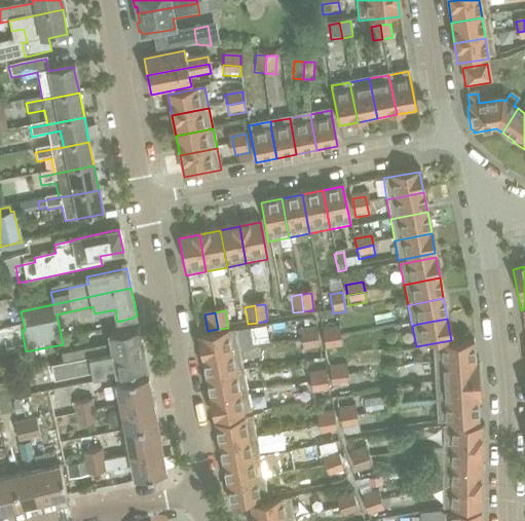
[(323,341),(340,338),(338,328),(322,331),(323,341)]
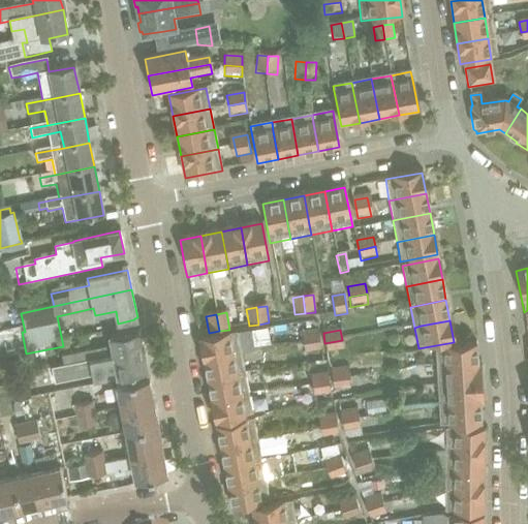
[(61,356),(63,368),(144,352),(140,331),(110,336),(112,346),(61,356)]
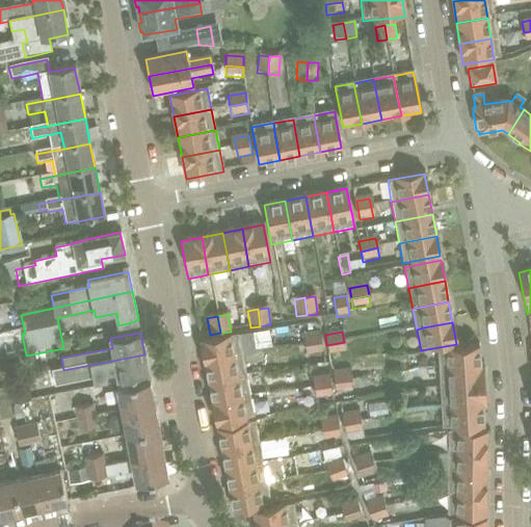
[(302,335),(303,346),(321,343),(320,333),(302,335)]
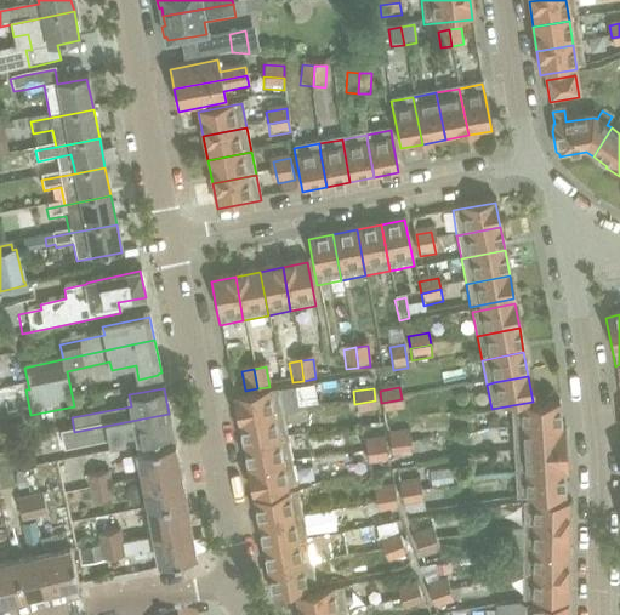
[(234,399),(238,423),(283,415),(278,392),(234,399)]
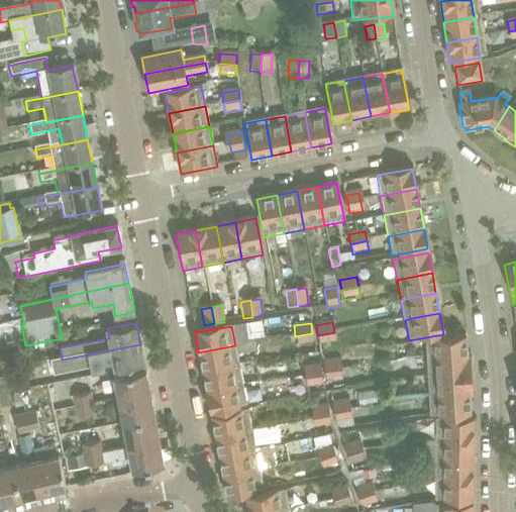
[(336,342),(334,332),(317,335),(319,345),(336,342)]
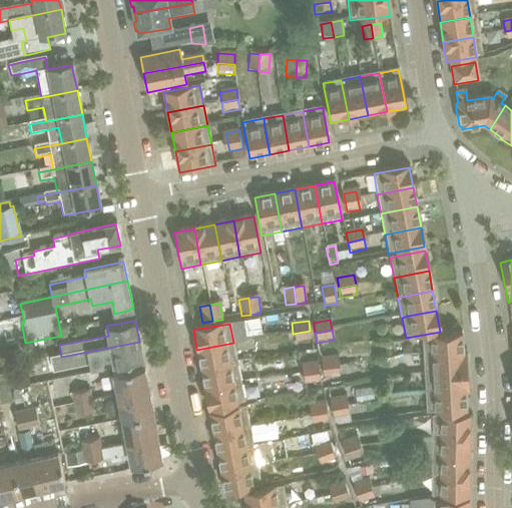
[(312,342),(310,331),(293,334),(295,344),(312,342)]
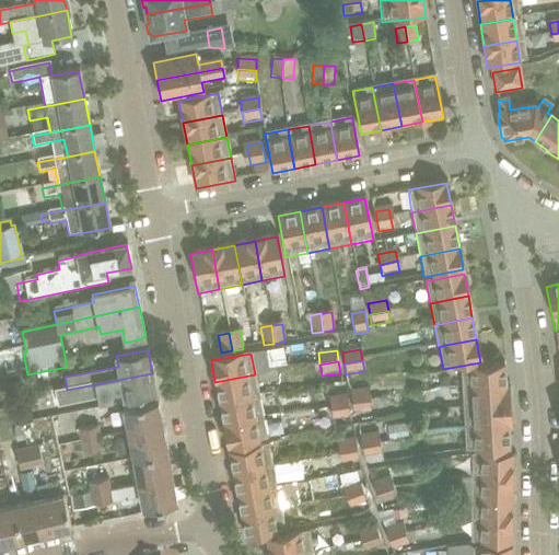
[(461,368),(462,389),(509,385),(509,383),(504,383),(503,366),(461,368)]
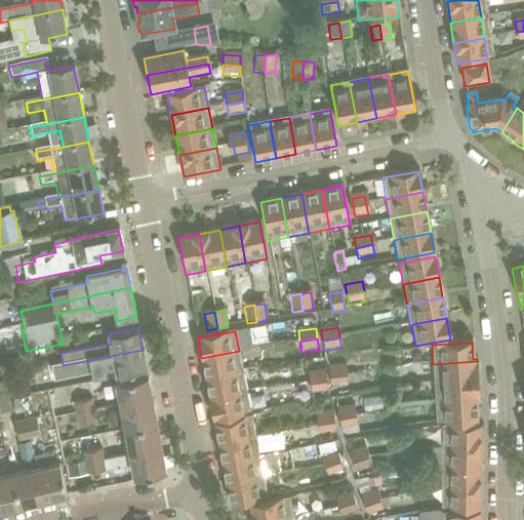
[(143,350),(63,365),(51,367),(53,381),(92,373),(93,380),(108,376),(106,369),(115,368),(116,374),(147,369),(143,350)]
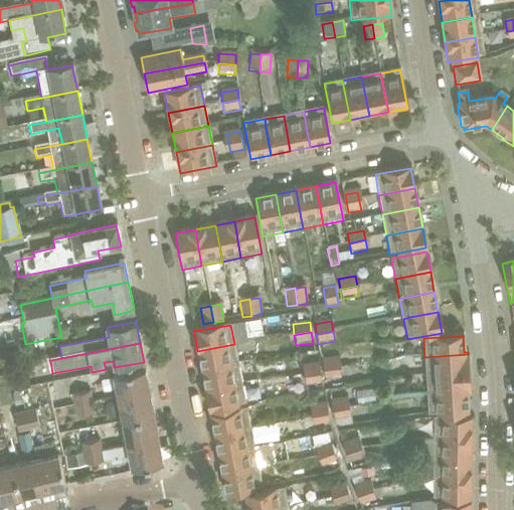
[(201,371),(237,365),(234,344),(197,351),(201,371)]
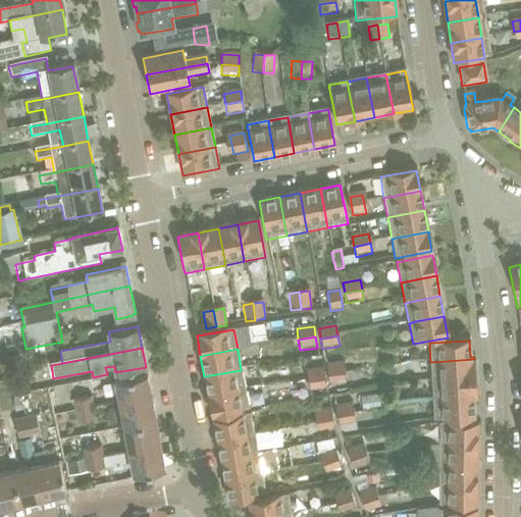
[(430,362),(431,381),(475,378),(474,359),(430,362)]
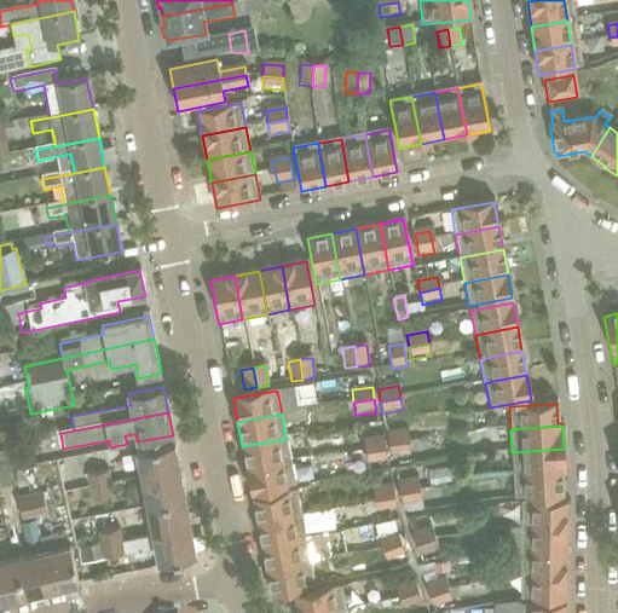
[(386,433),(388,446),(408,443),(406,431),(386,433)]
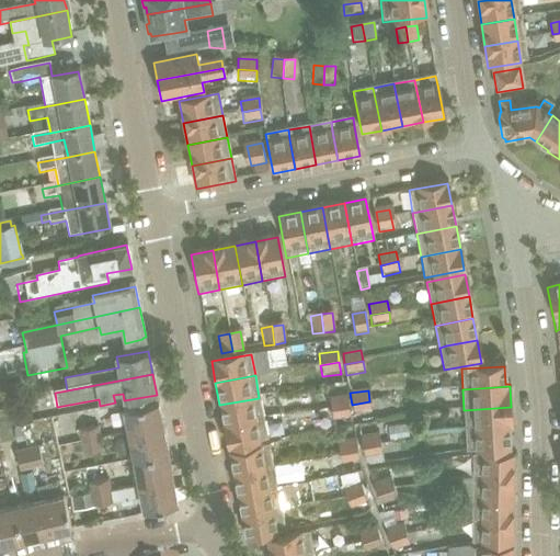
[(329,399),(330,410),(349,408),(346,397),(329,399)]
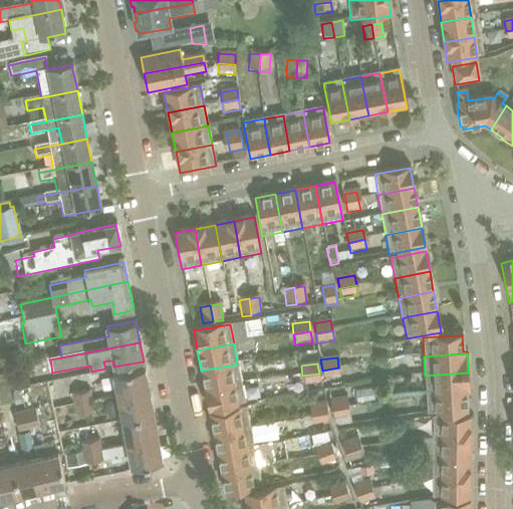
[(201,370),(205,391),(241,385),(237,364),(201,370)]
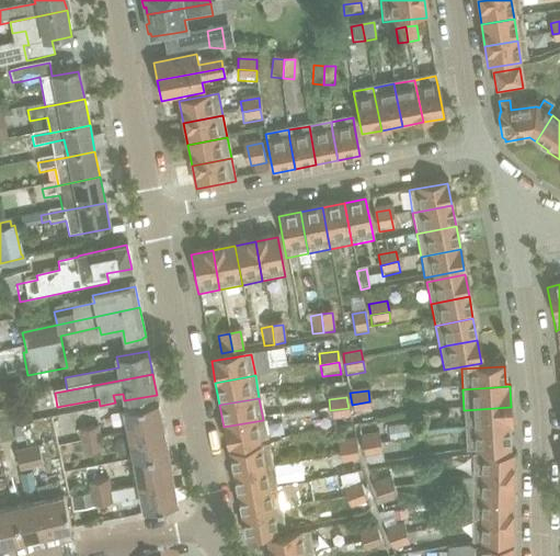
[(372,412),(369,401),(352,405),(353,416),(372,412)]
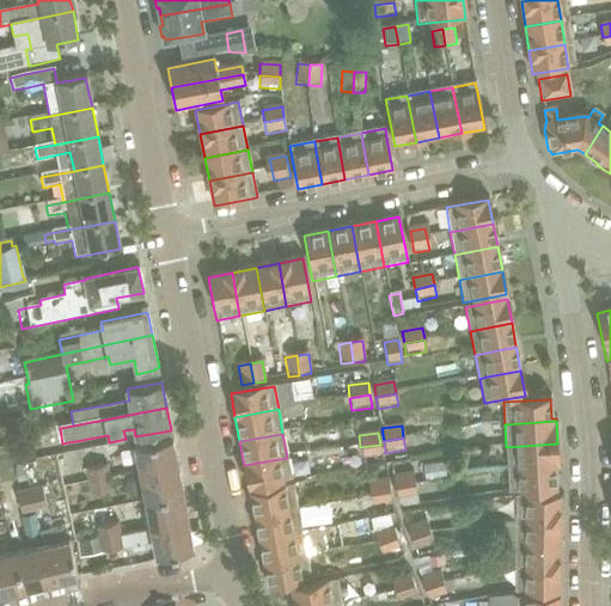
[(135,446),(140,471),(177,464),(172,439),(135,446)]
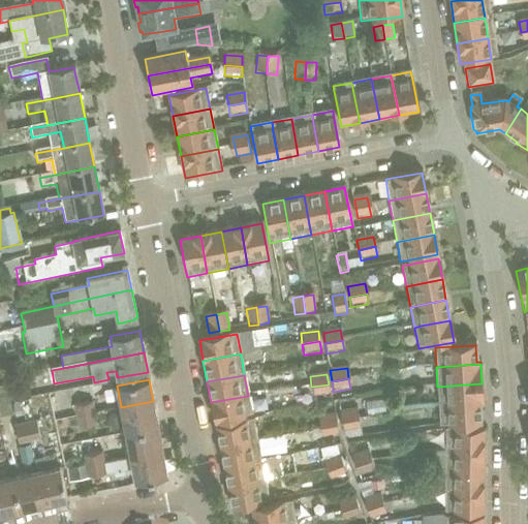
[(438,406),(483,404),(482,383),(437,387),(438,406)]
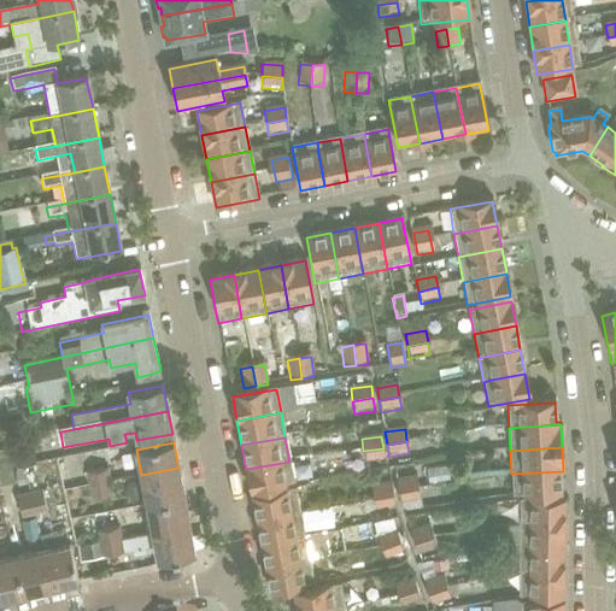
[(386,460),(383,448),(363,451),(365,464),(386,460)]
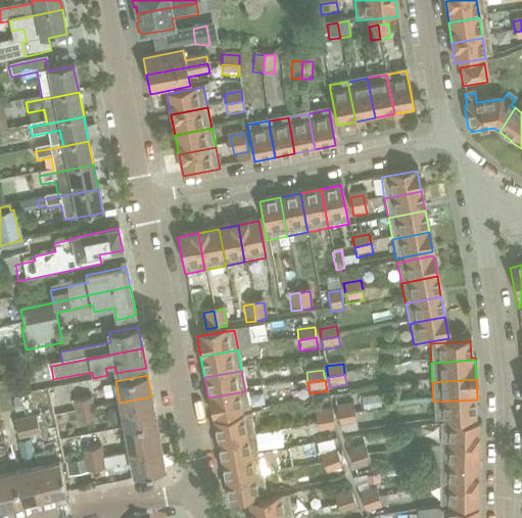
[(249,411),(245,391),(208,397),(211,418),(249,411)]
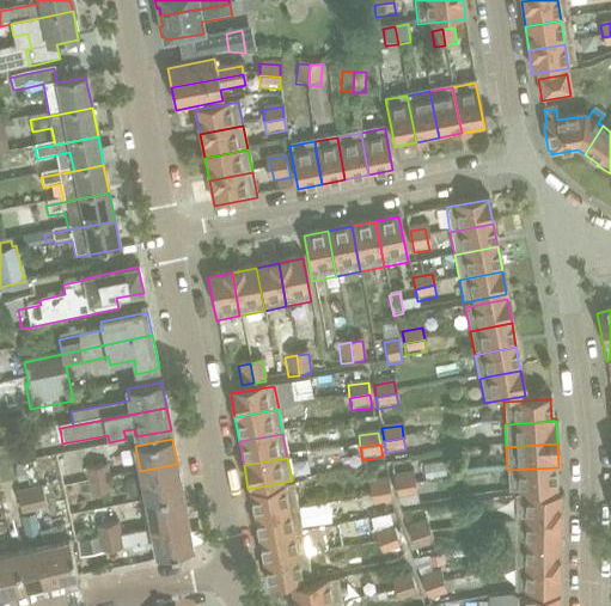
[(183,493),(177,464),(140,471),(146,500),(183,493)]
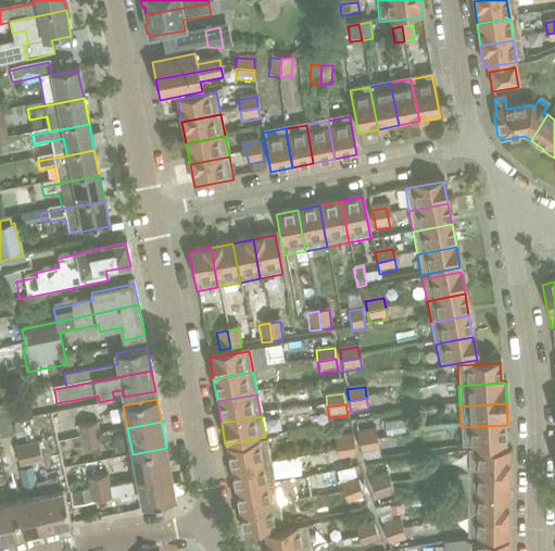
[(77,428),(79,440),(99,436),(97,425),(77,428)]
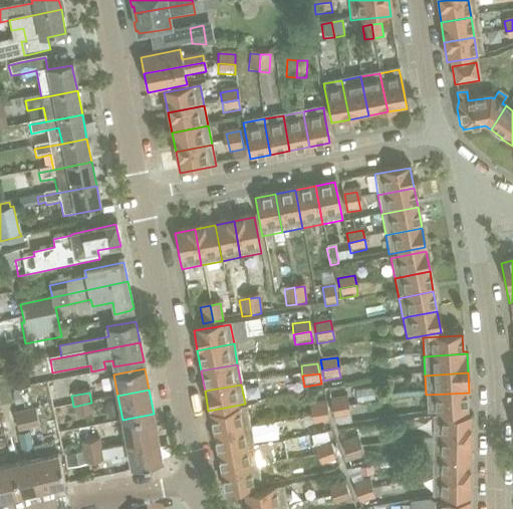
[(469,395),(469,393),(426,395),(427,415),(467,413),(466,396),(469,395)]
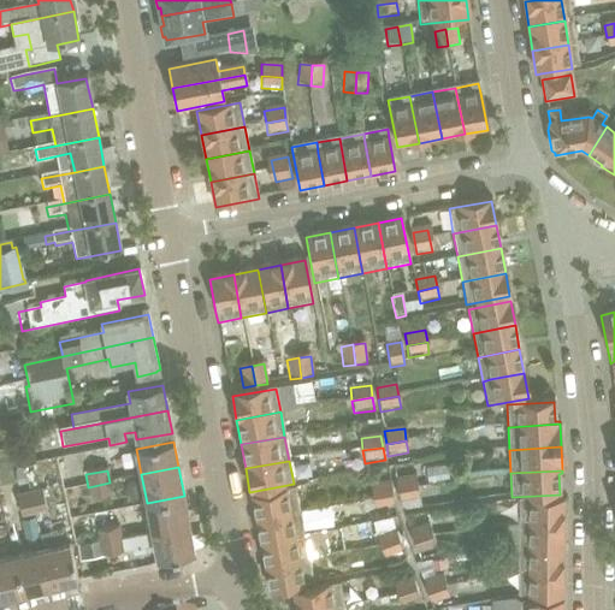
[(395,481),(397,492),(418,489),(415,477),(395,481)]
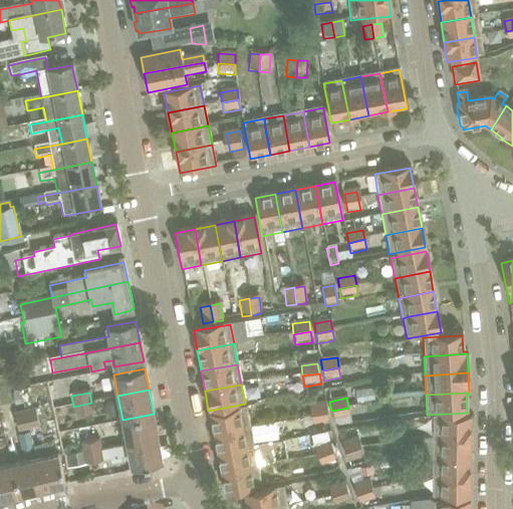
[(91,403),(73,407),(75,418),(94,414),(91,403)]
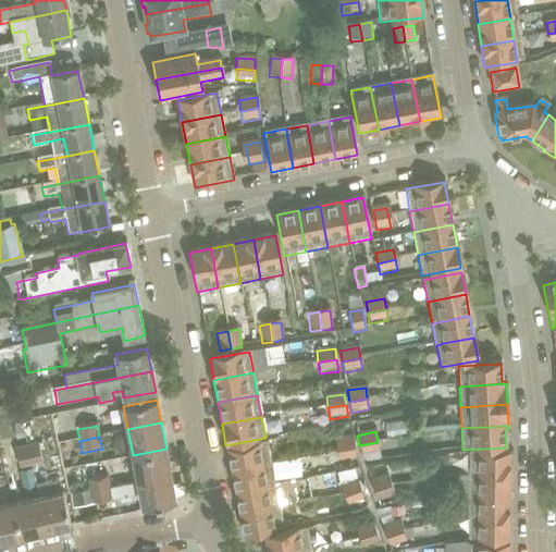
[(335,441),(337,451),(355,449),(353,438),(335,441)]
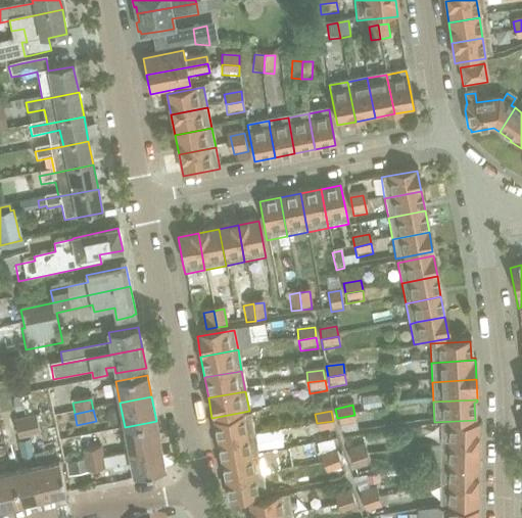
[(214,422),(218,442),(254,436),(250,415),(214,422)]
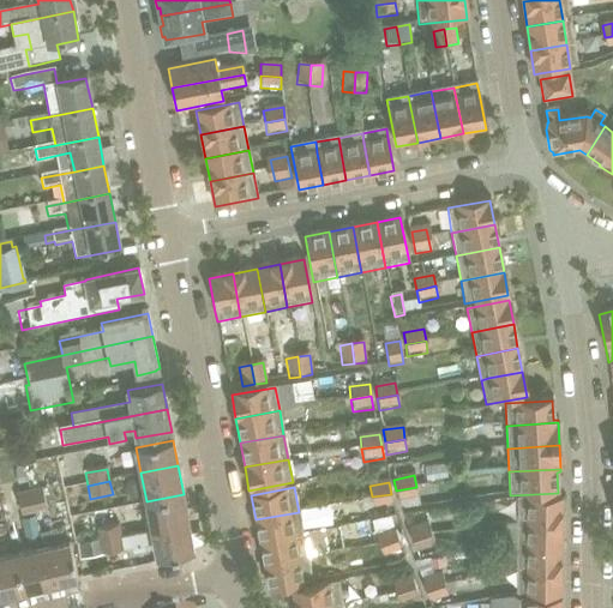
[(416,487),(396,491),(398,503),(419,499),(416,487)]
